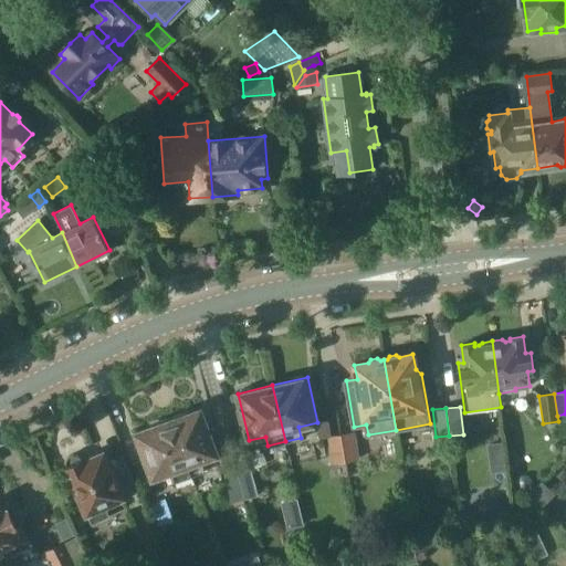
[(170,420),(191,477),(206,471),(201,460),(217,454),(200,410),(170,420)]
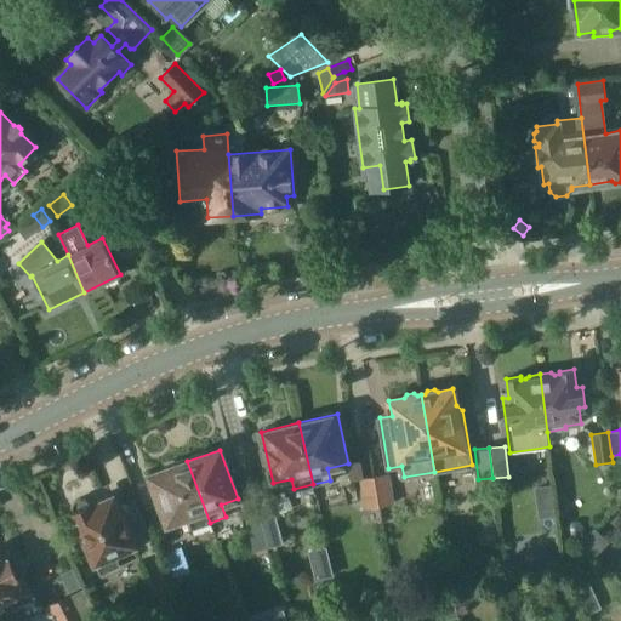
[(358,460),(348,462),(348,463),(347,463),(351,478),(360,477),(358,460)]
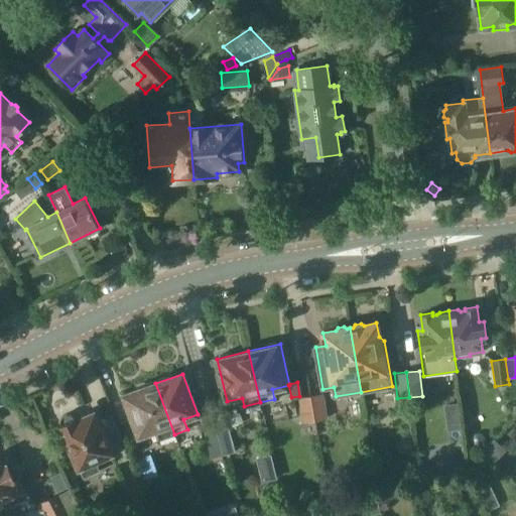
[(174,434),(155,383),(124,395),(139,435),(155,429),(159,439),(174,434)]
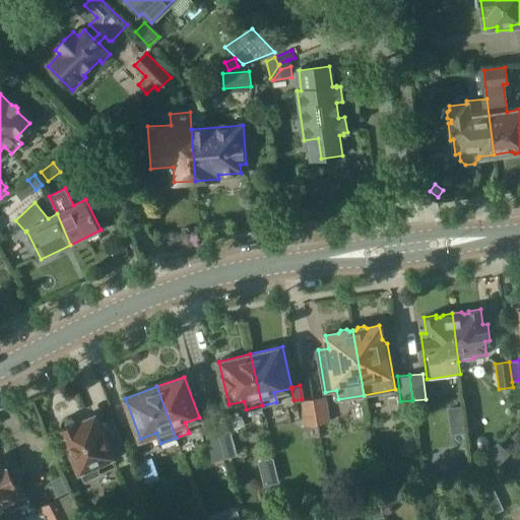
[(324,397),(313,399),(317,424),(328,421),(324,397)]
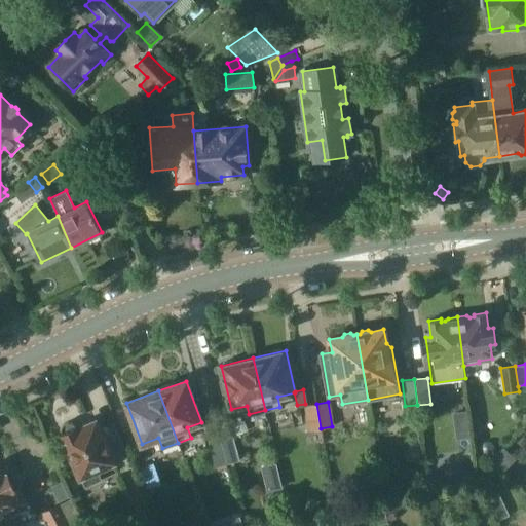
[(309,430),(321,428),(316,404),(305,406),(309,430)]
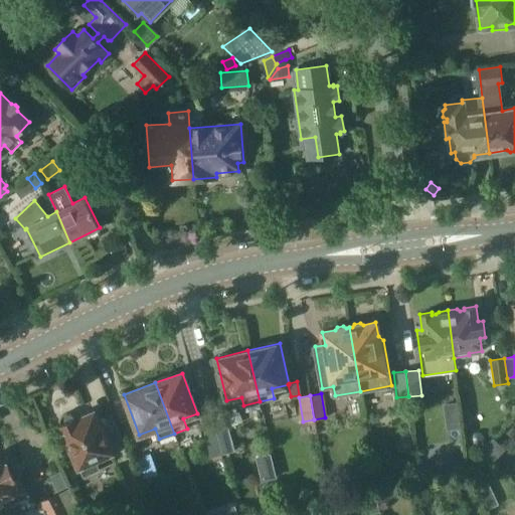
[(65,413),(63,413),(62,414),(60,417),(59,420),(60,423),(59,423),(78,467),(82,477),(100,470),(96,460),(112,452),(94,412),(76,419),(73,415),(70,413),(65,413)]
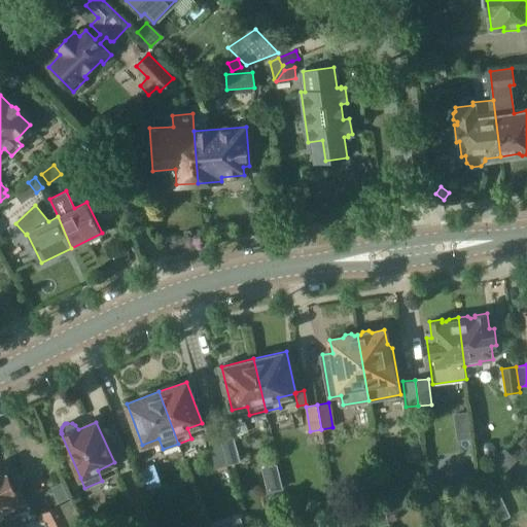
[(233,435),(222,437),(229,464),(240,461),(233,435)]
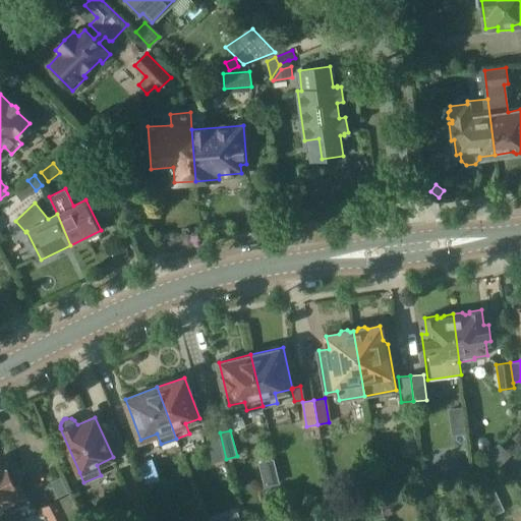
[(214,463),(226,459),(220,432),(207,437),(214,463)]
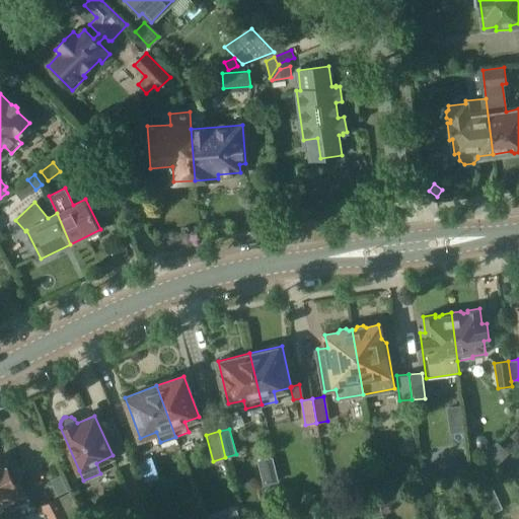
[(477,446),(480,448),(484,447),(487,445),(488,442),(487,439),(485,436),(482,435),(478,436),(476,438),(475,441),(475,444),(477,446)]
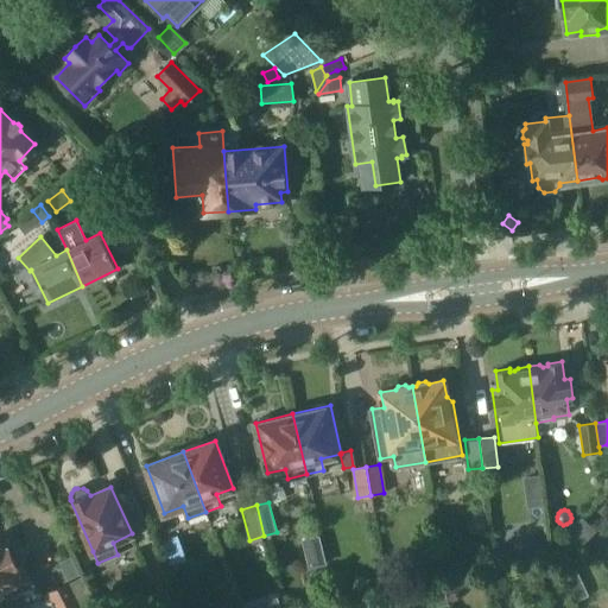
[(564,536),(578,550),(596,531),(582,518),(564,536)]
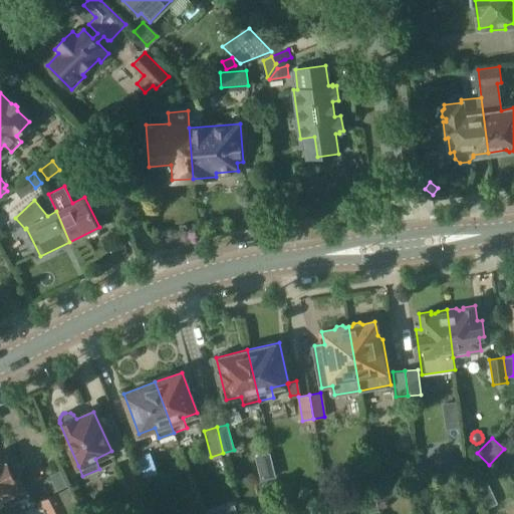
[(270,453),(255,457),(261,480),(276,477),(270,453)]
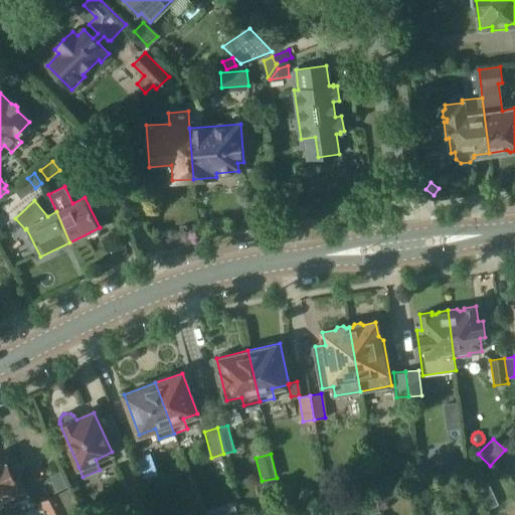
[(0,500),(1,500),(6,509),(29,498),(19,478),(14,480),(6,464),(2,466),(0,462),(0,500)]
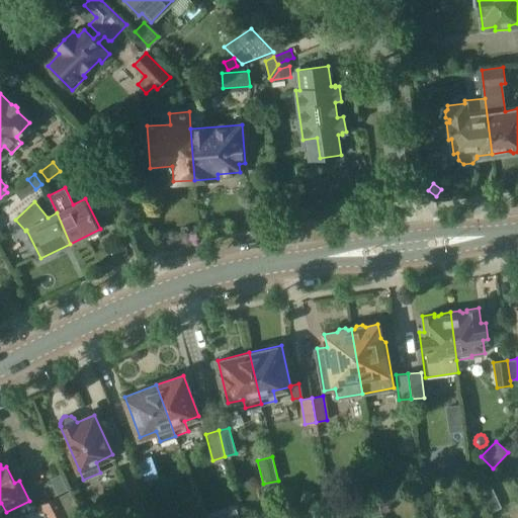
[(489,514),(502,508),(491,485),(478,491),(489,514)]
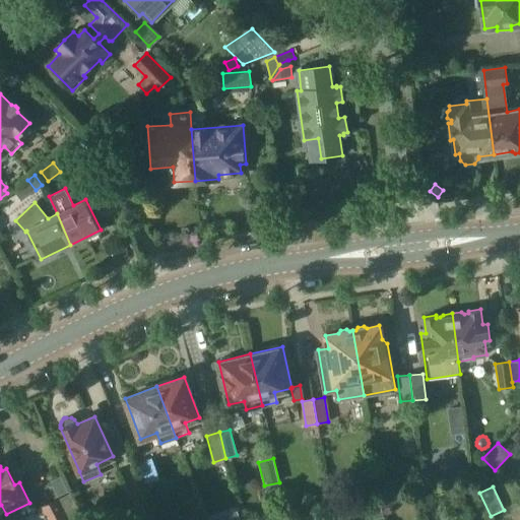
[(69,494),(41,508),(47,519),(79,519),(82,519),(69,494)]
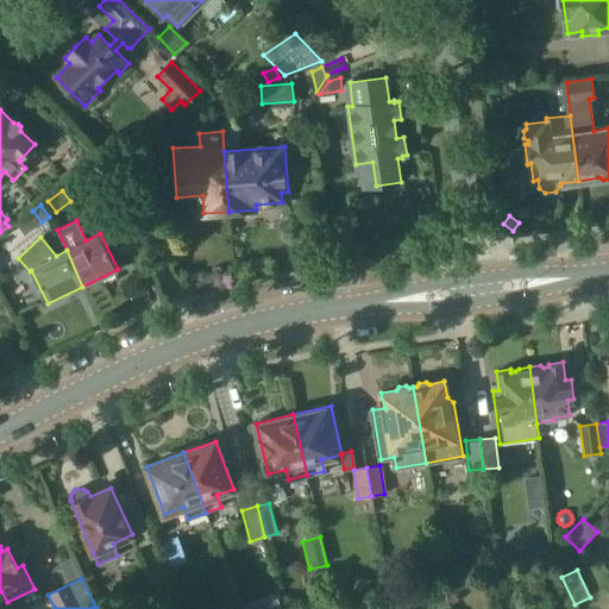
[(401,594),(391,596),(394,608),(396,608),(405,607),(401,594)]
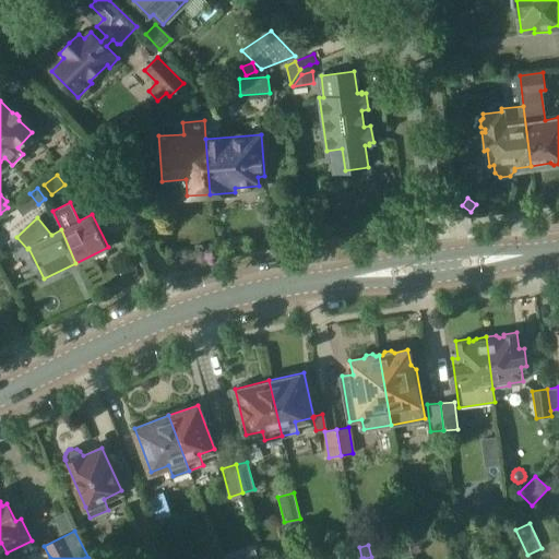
[(257,558),(254,549),(227,558),(257,558)]
